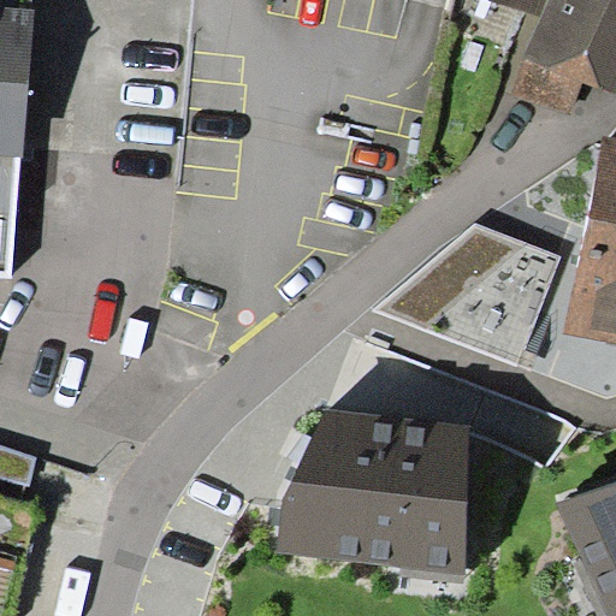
[(0,0),(0,277),(11,278),(34,0),(0,0)]
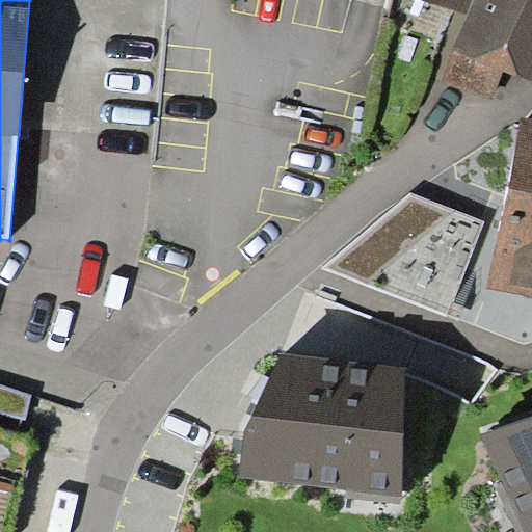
[(427,0),(467,14),(471,0),(427,0)]
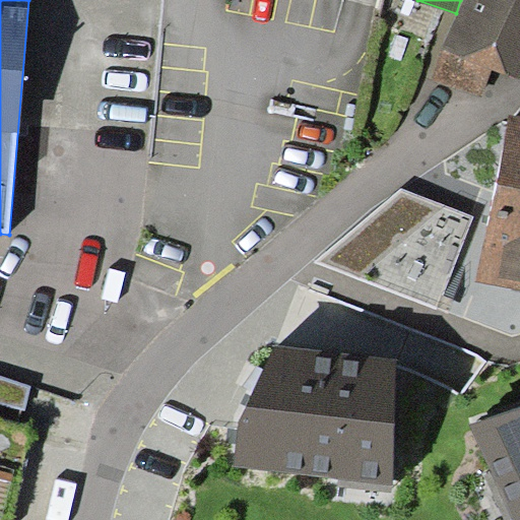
[(519,77),(519,0),(463,0),(441,49),(433,79),(482,96),(493,68),(519,77)]
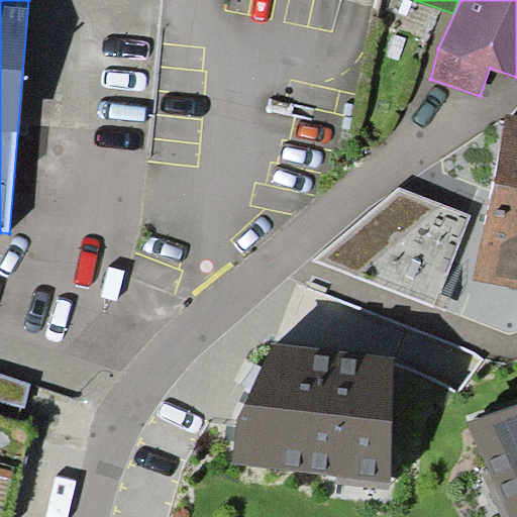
[(516,115),(506,113),(474,280),(516,288),(516,115)]
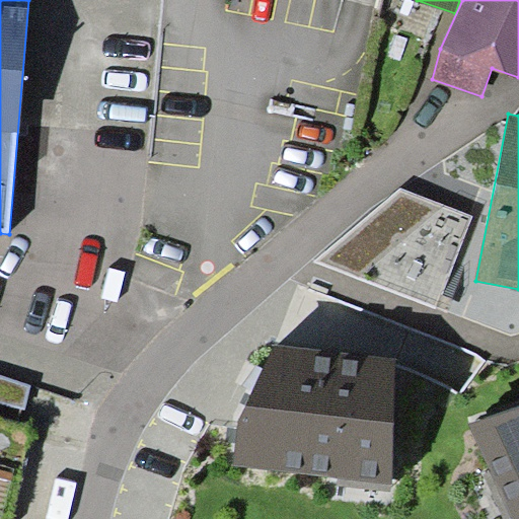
[(402,187),(314,261),(436,308),(474,215),(402,187)]
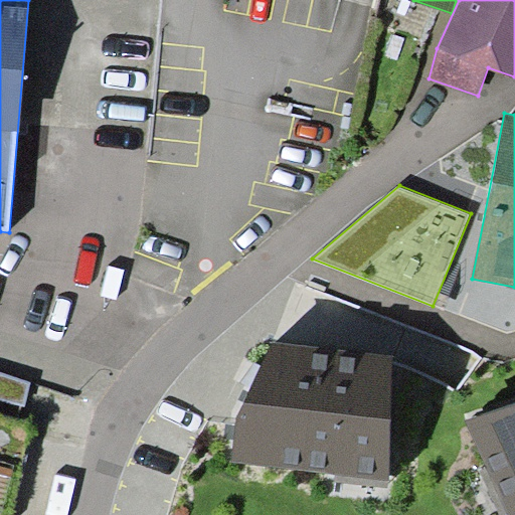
[(392,354),(272,341),(237,414),(232,463),(391,481),(392,354)]
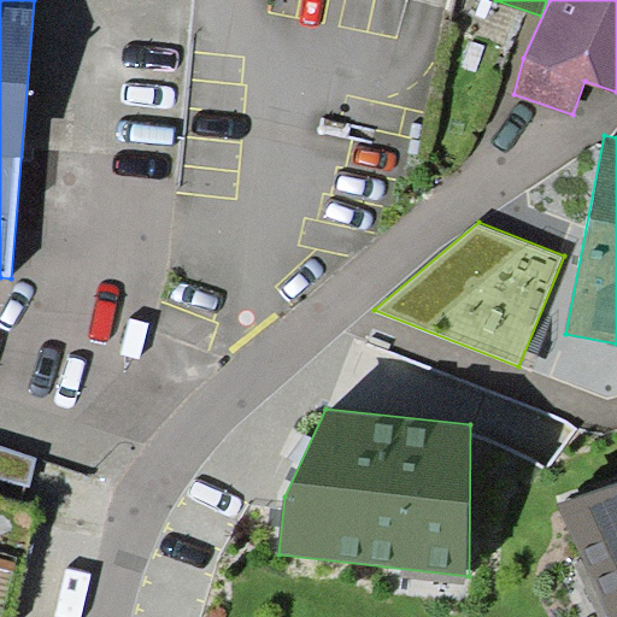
[(37,457),(0,445),(0,479),(29,486),(37,457)]
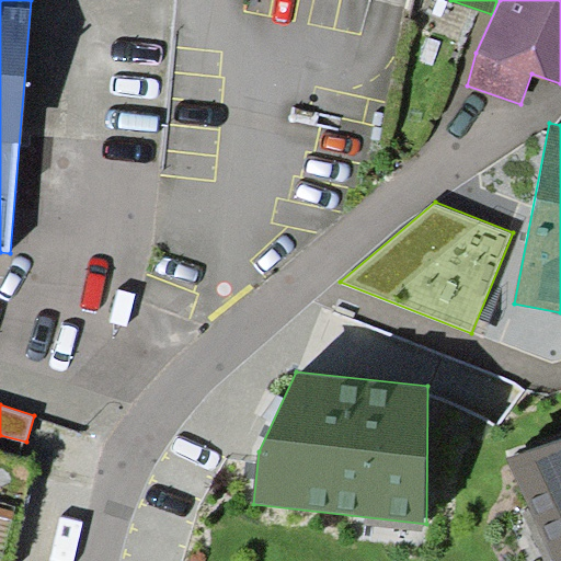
[(560,560),(560,436),(508,460),(554,560),(560,560)]
